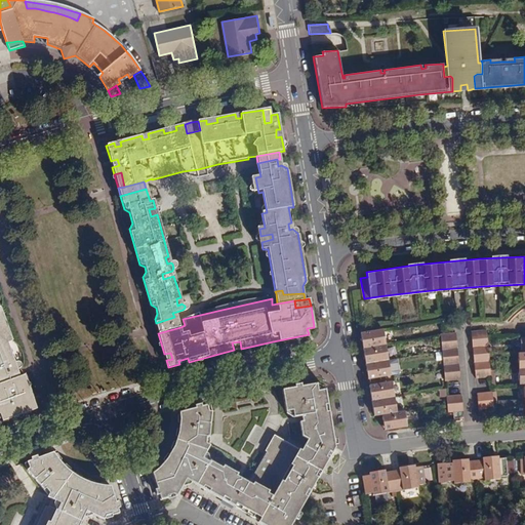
[(0,374),(16,369),(18,366),(19,364),(17,362),(13,362),(6,341),(11,339),(0,307),(0,374)]
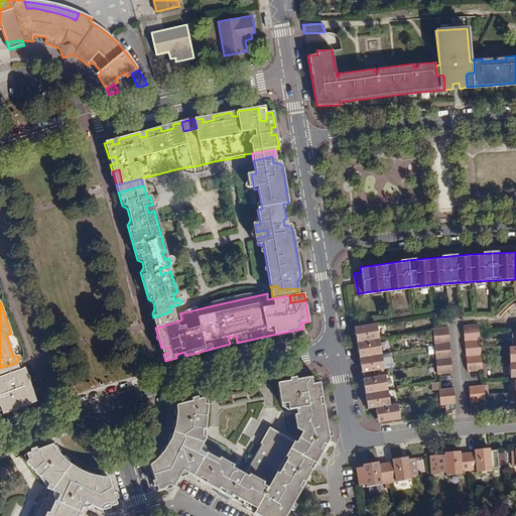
[(177,321),(174,311),(171,311),(153,317),(153,318),(155,328),(177,321)]
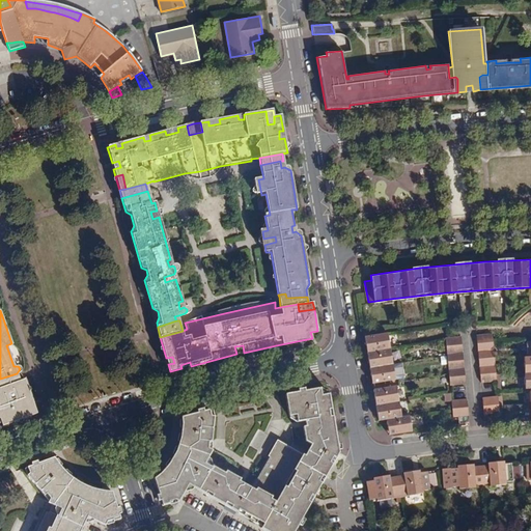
[(365,341),(366,351),(390,346),(388,333),(367,335),(368,340),(365,341)]
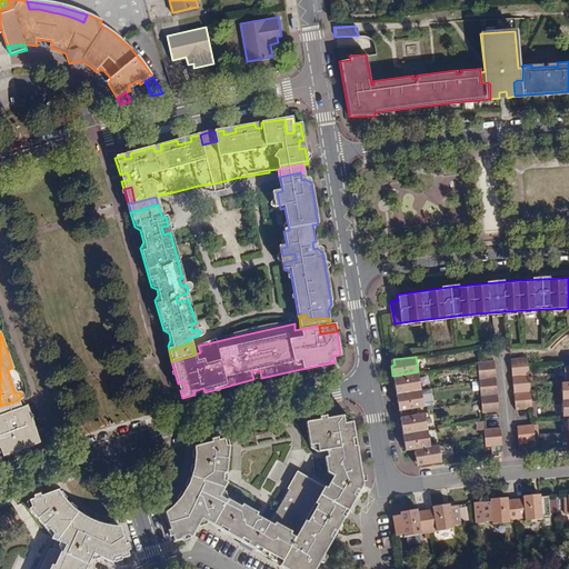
[(511,368),(528,366),(528,363),(528,358),(510,360),(511,368)]
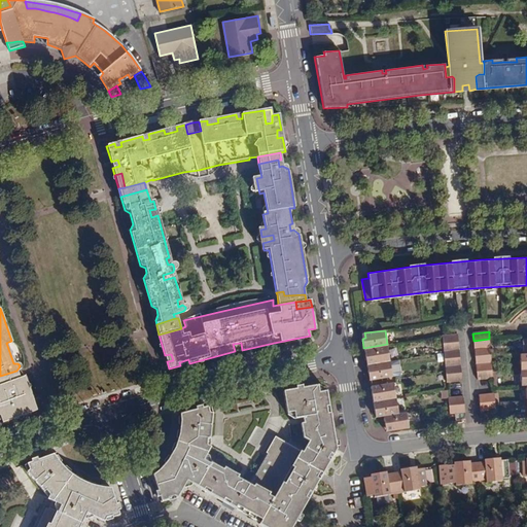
[(442,336),(443,343),(458,342),(457,335),(442,336)]
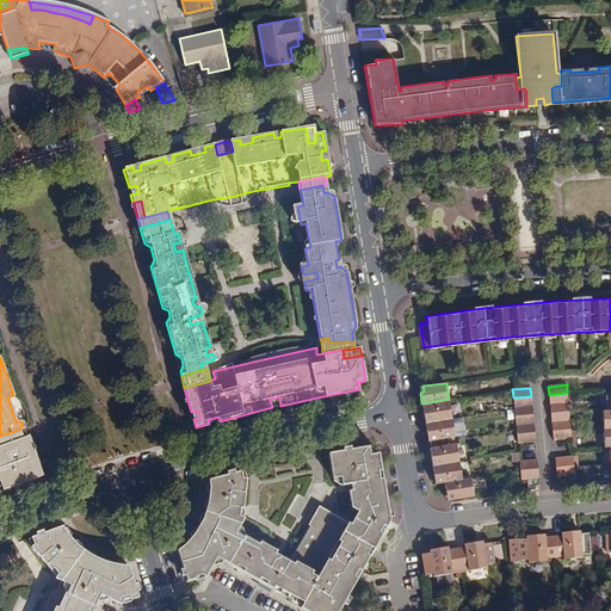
[(549,395),(550,403),(568,402),(567,393),(549,395)]
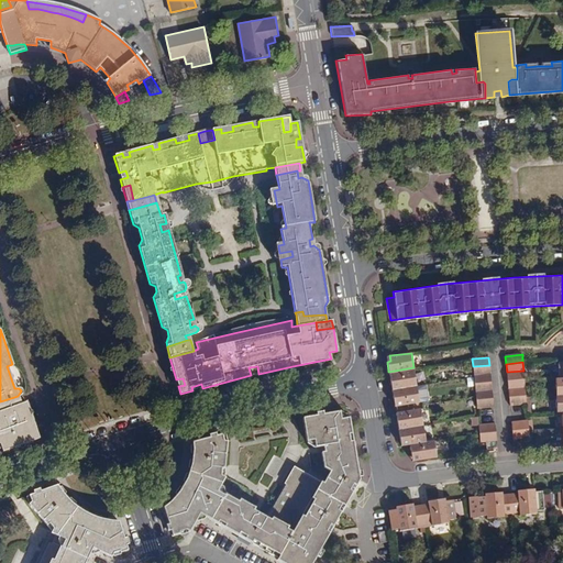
[(474,375),(490,374),(489,365),(473,366),(474,375)]
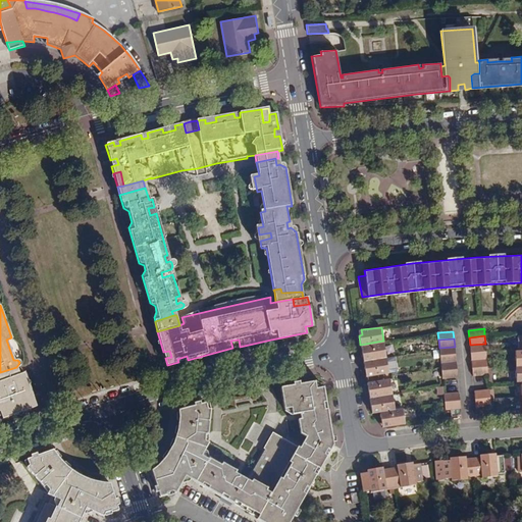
[(232,348),(240,347),(239,340),(230,341),(232,348)]
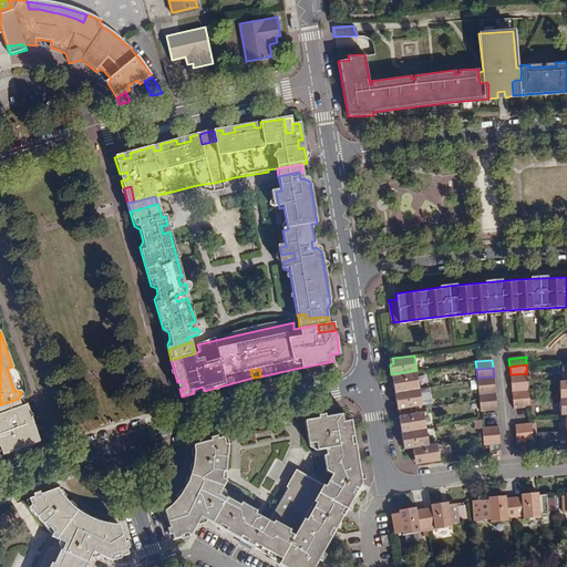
[(398,390),(419,387),(416,370),(391,374),(393,384),(397,384),(398,390)]
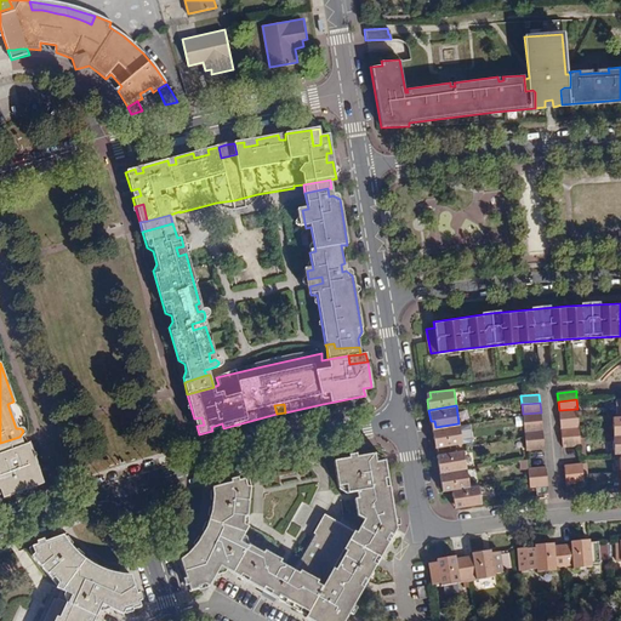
[(559,420),(579,417),(577,409),(559,410),(559,420)]
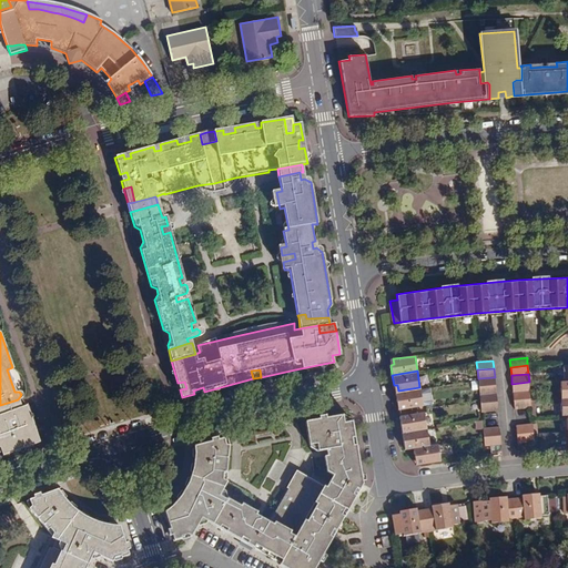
[(478,378),(479,386),(496,384),(495,377),(478,378)]
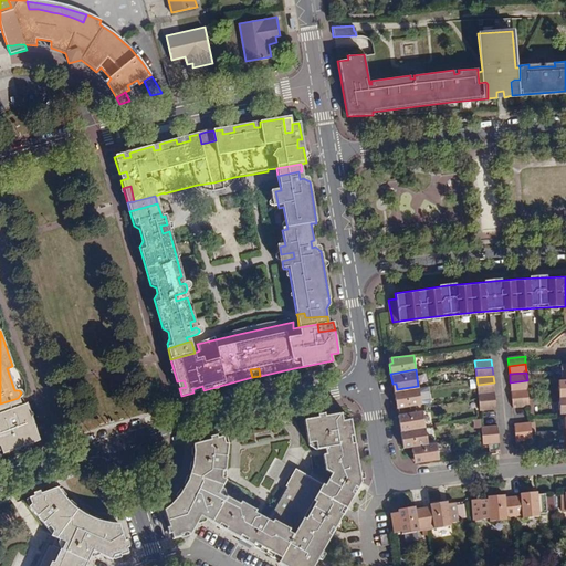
[(527,383),(527,380),(510,383),(511,390),(527,389),(527,383)]
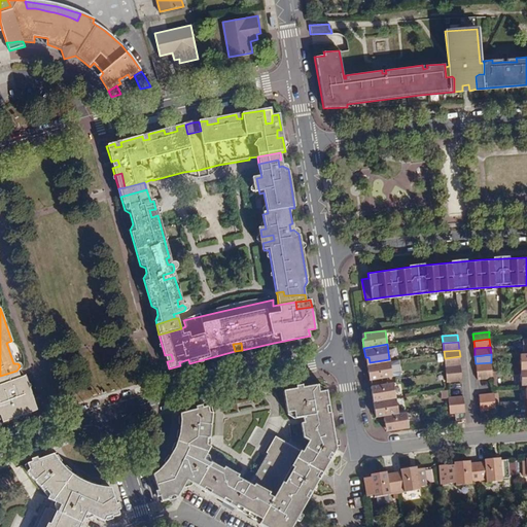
[(460,364),(460,356),(445,358),(445,366),(460,364)]
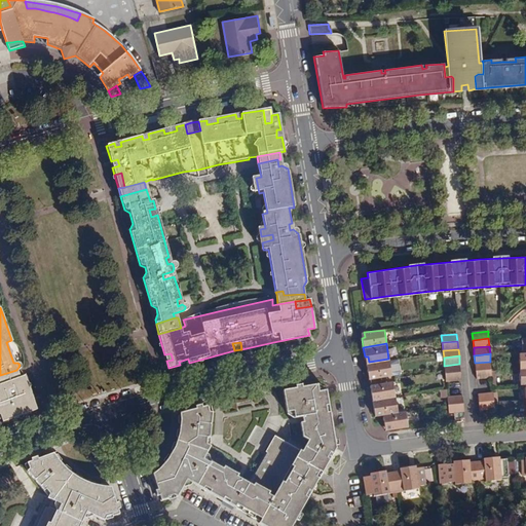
[(388,359),(369,362),(369,368),(366,368),(368,379),(391,375),(388,359)]
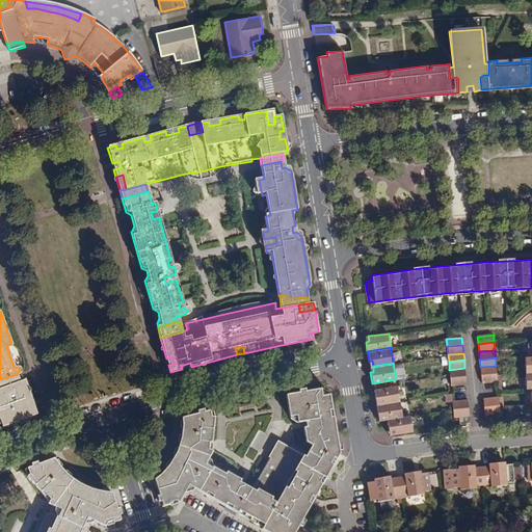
[(496,366),(480,367),(481,375),(497,373),(496,366)]
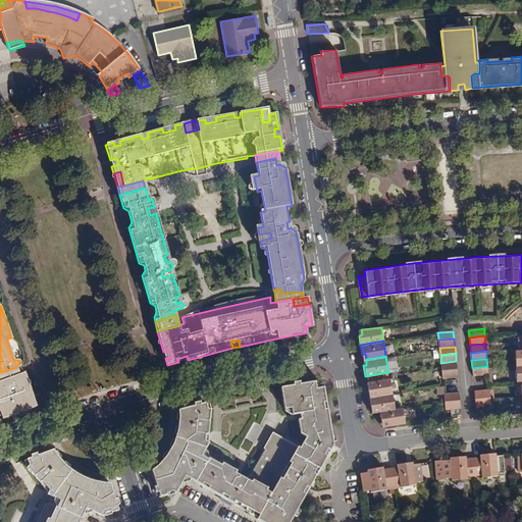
[(457,369),(456,361),(440,363),(441,367),(441,370),(457,369)]
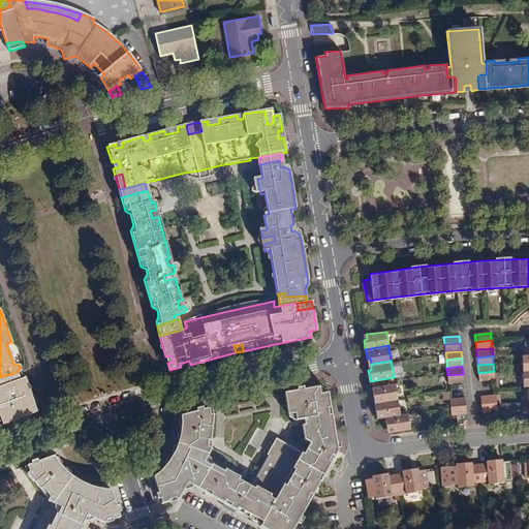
[(495,380),(494,371),(478,373),(479,381),(495,380)]
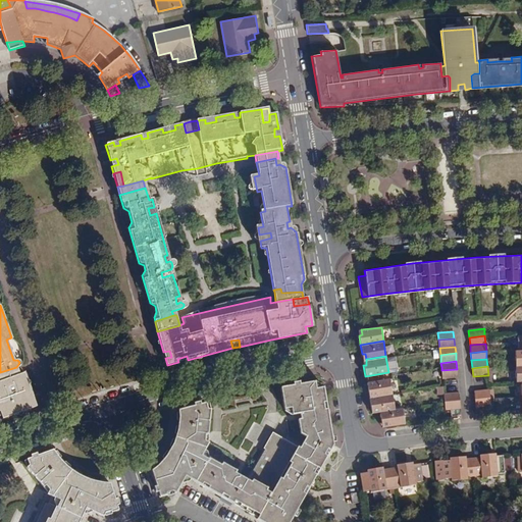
[(0,380),(19,374),(16,367),(0,372),(0,380)]
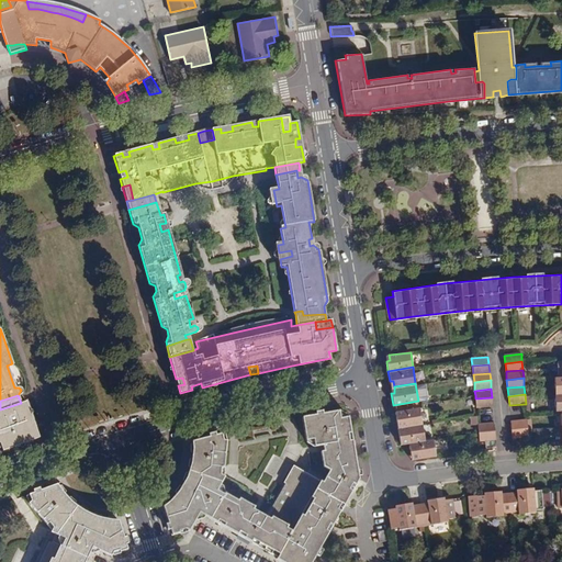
[(492,397),(475,398),(476,407),(493,406),(492,397)]
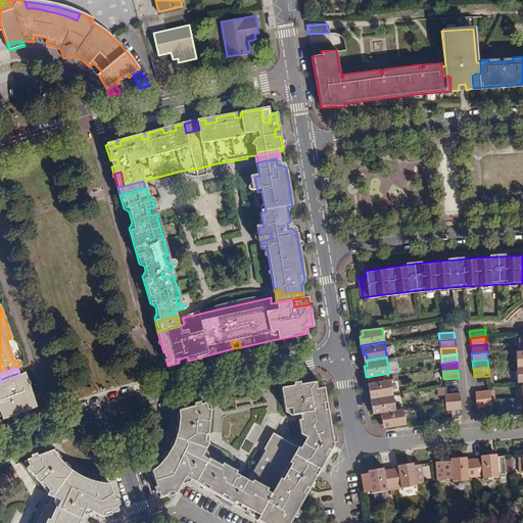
[(19,375),(0,381),(0,420),(21,413),(18,405),(25,402),(28,411),(37,408),(22,373),(19,375)]
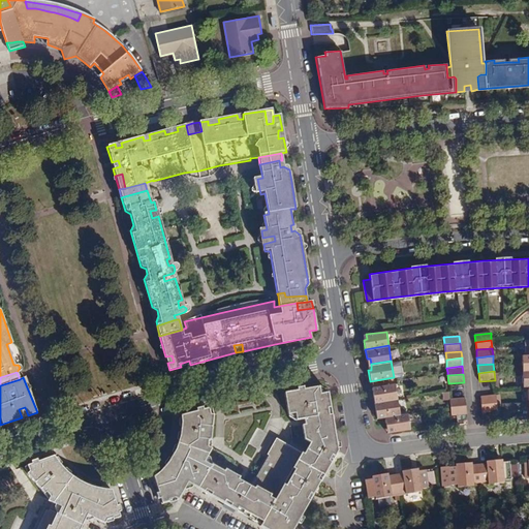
[(376,397),(376,402),(397,399),(395,383),(371,387),(373,397),(376,397)]
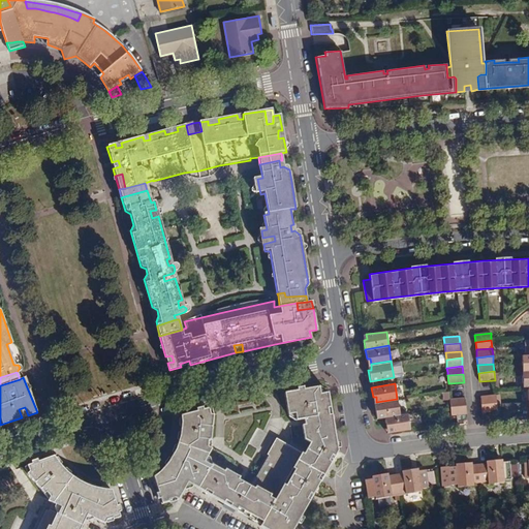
[(319,386),(284,394),(288,414),(294,413),(296,421),(306,419),(307,425),(302,426),(304,440),(310,442),(306,448),(332,463),(338,452),(333,421),(329,422),(328,414),(332,414),(328,391),(320,393),(319,386)]
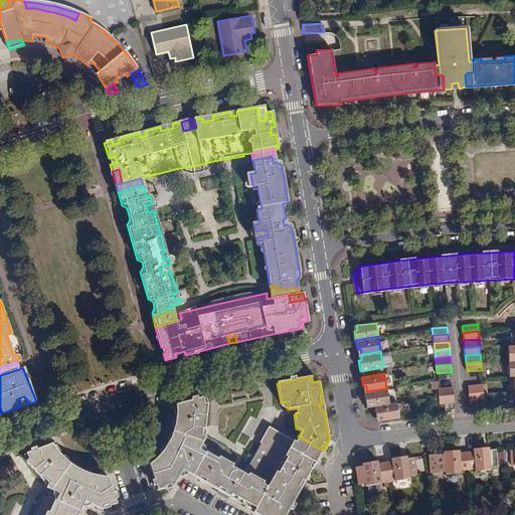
[(469,394),(484,393),(483,385),(468,386),(469,394)]
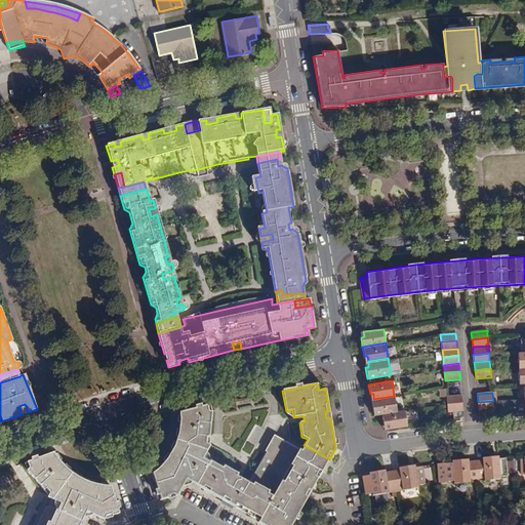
[(447,404),(462,403),(461,395),(446,396),(447,404)]
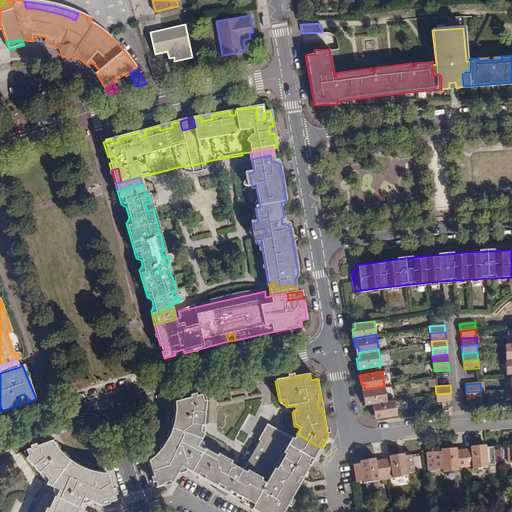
[(387,401),(384,386),(364,389),(365,394),(362,394),(364,405),(387,401)]
